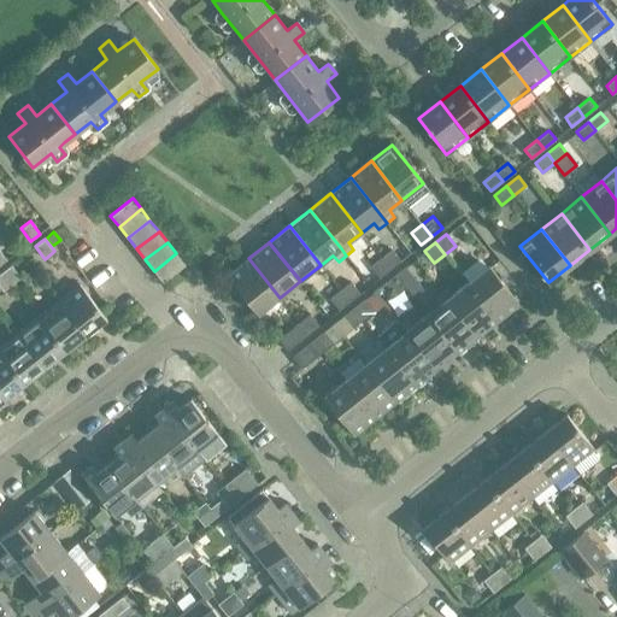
[(381,257),(391,269),(401,260),(392,248),(381,257)]
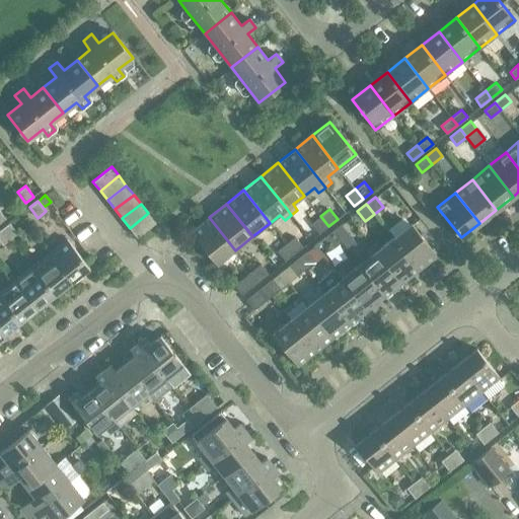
[(148,213),(130,228),(137,237),(155,223),(148,213)]
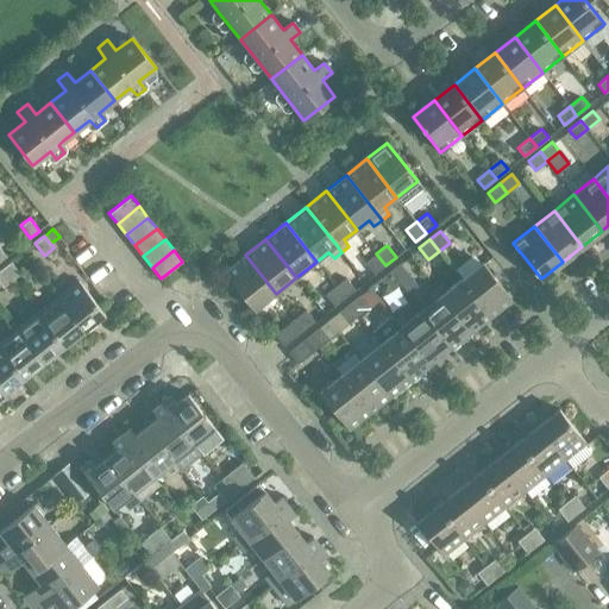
[(385,265),(376,253),(365,262),(375,274),(385,265)]
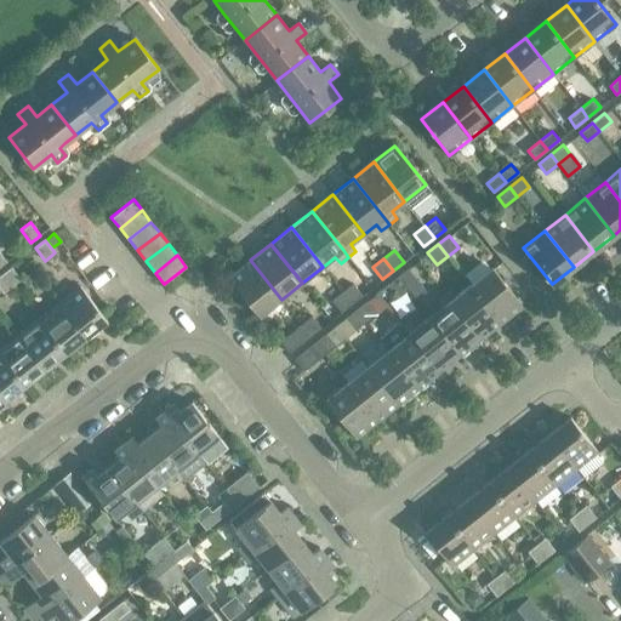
[(281,300),(250,260),(228,277),(260,317),(281,300)]
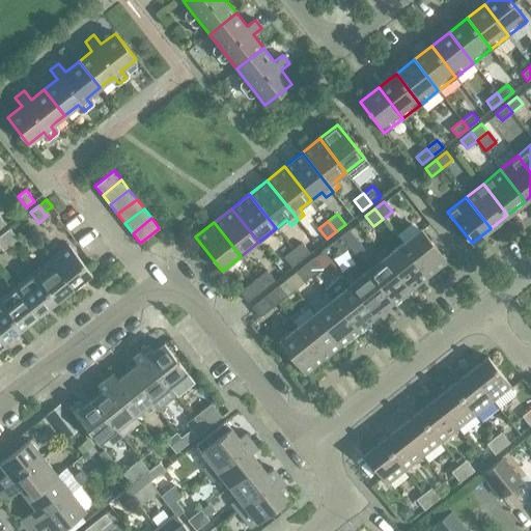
[(2,233),(10,245),(19,239),(9,227),(2,233)]
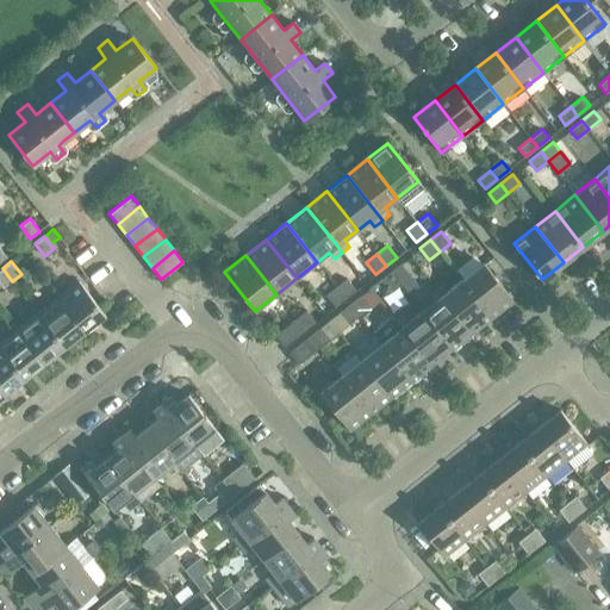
[(461,278),(491,316),(512,299),(481,261),(461,278)]
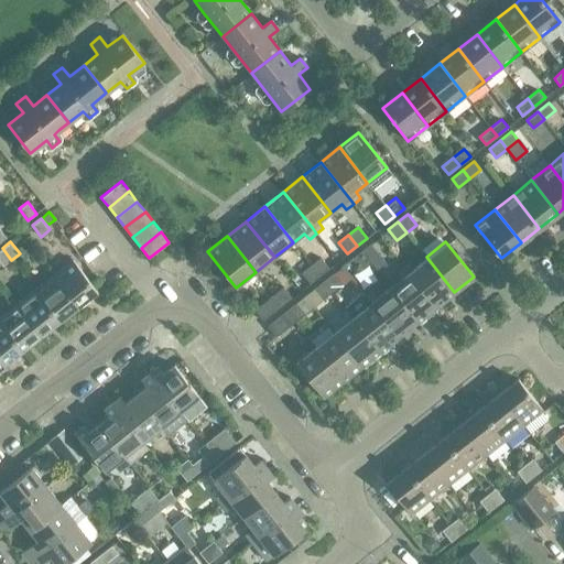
[(360,251),(369,262),(379,255),(370,243),(360,251)]
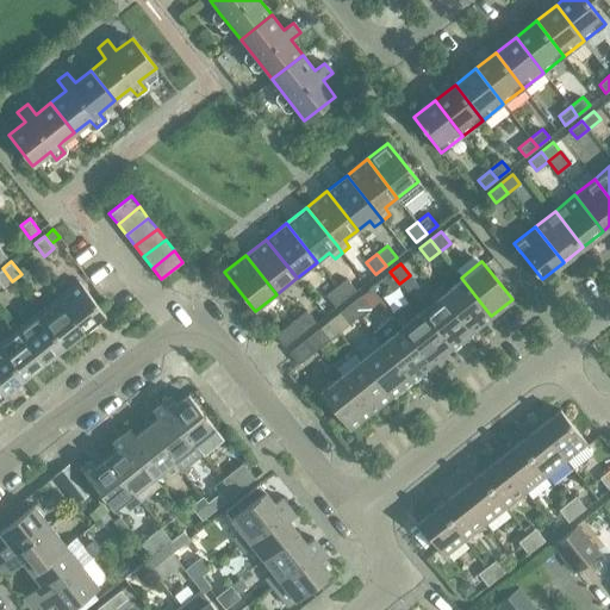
[(12,281),(2,268),(0,269),(0,282),(4,287),(12,281)]
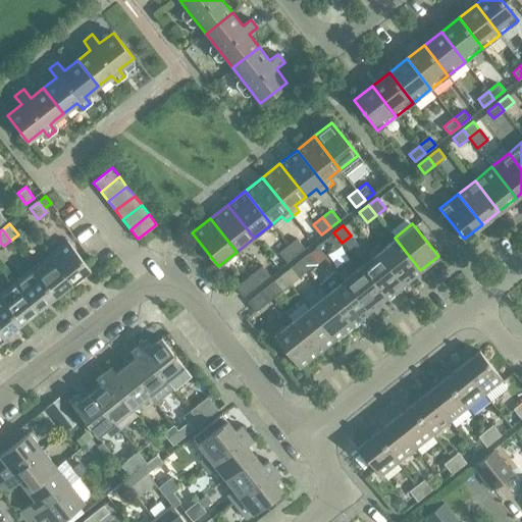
[(333,232),(324,240),(333,250),(342,243),(333,232)]
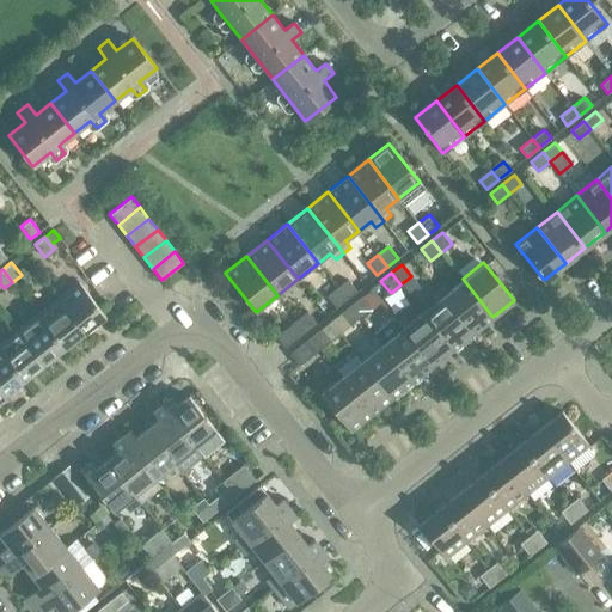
[(337,287),(347,299),(357,291),(348,279),(337,287)]
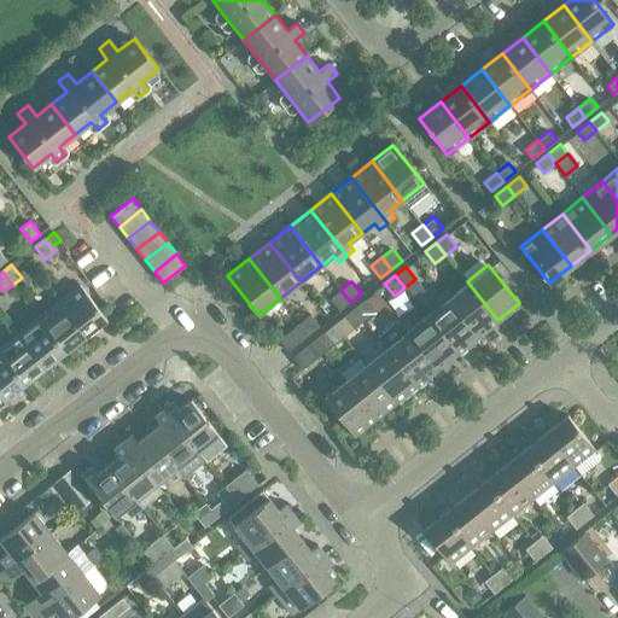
[(441,291),(477,337),(497,320),(467,281),(454,291),(449,285),(441,291)]
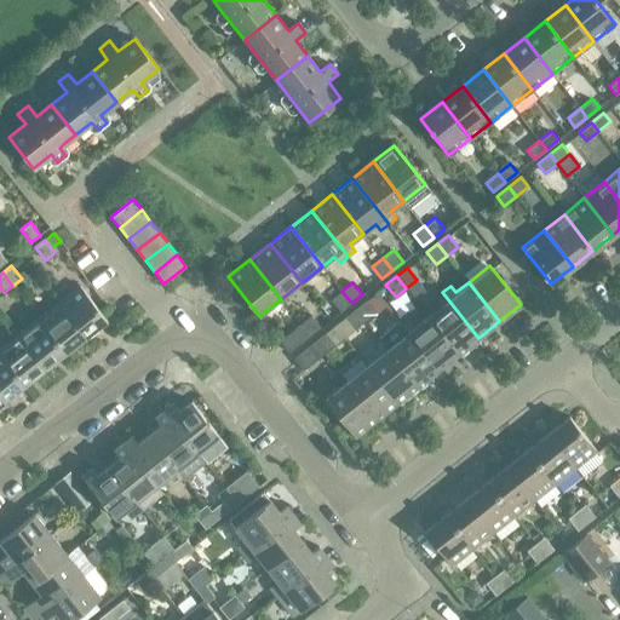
[(85,336),(107,319),(79,283),(58,300),(85,336)]
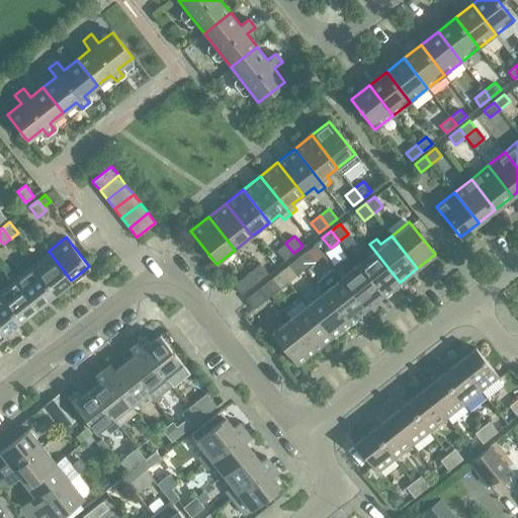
[(293,253),(285,243),(276,250),(284,260),(293,253)]
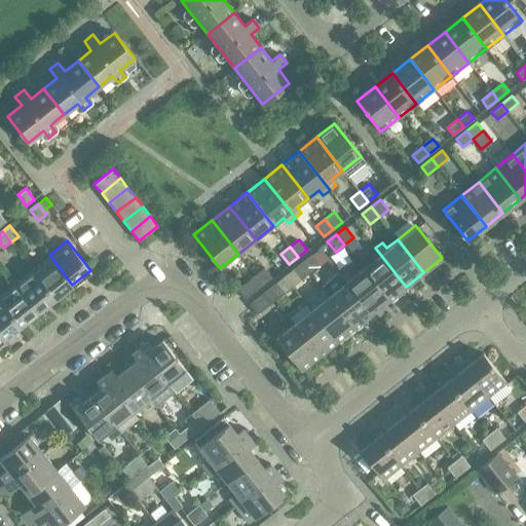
[(363,267),(388,300),(406,287),(375,248),(369,253),(374,258),(363,267)]
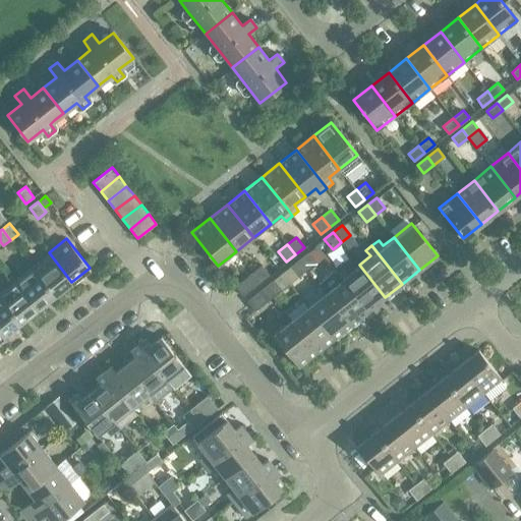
[(54,295),(71,282),(49,252),(32,266),(54,295)]
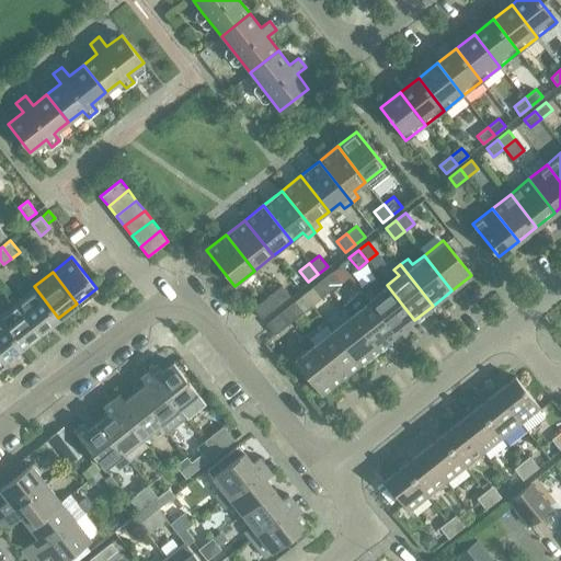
[(321,279),(330,290),(340,283),(331,272),(321,279)]
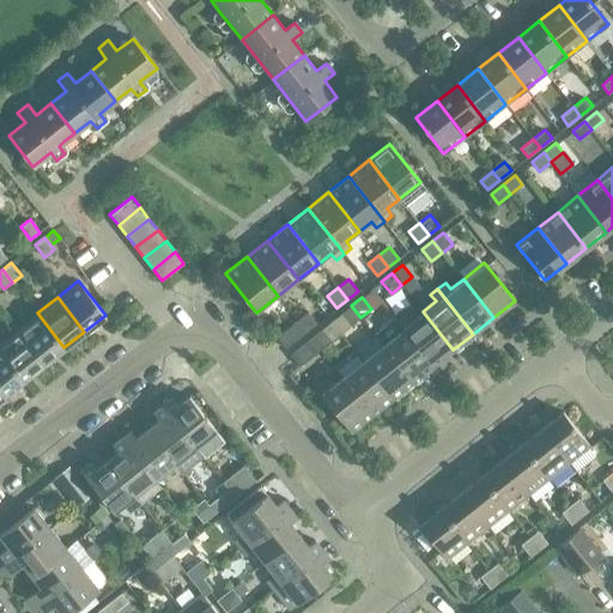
[(360,317),(351,305),(341,313),(351,326),(360,317)]
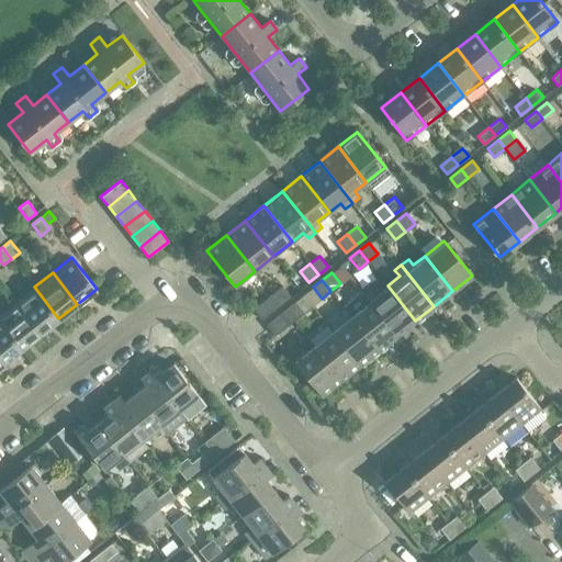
[(272,293),(281,304),(291,296),(282,285),(272,293)]
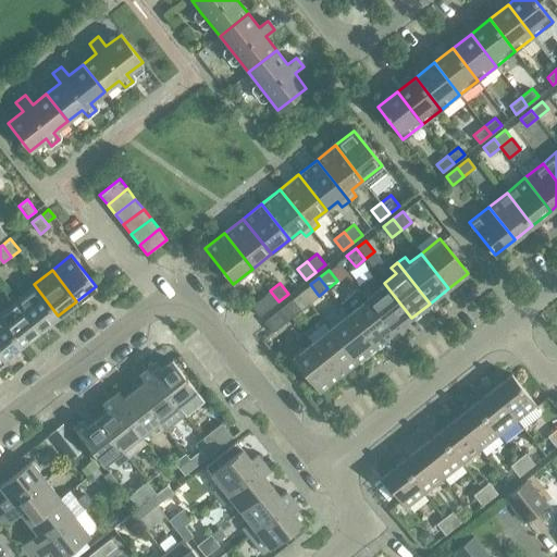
[(360,292),(394,333),(411,318),(384,283),(372,292),(368,286),(360,292)]
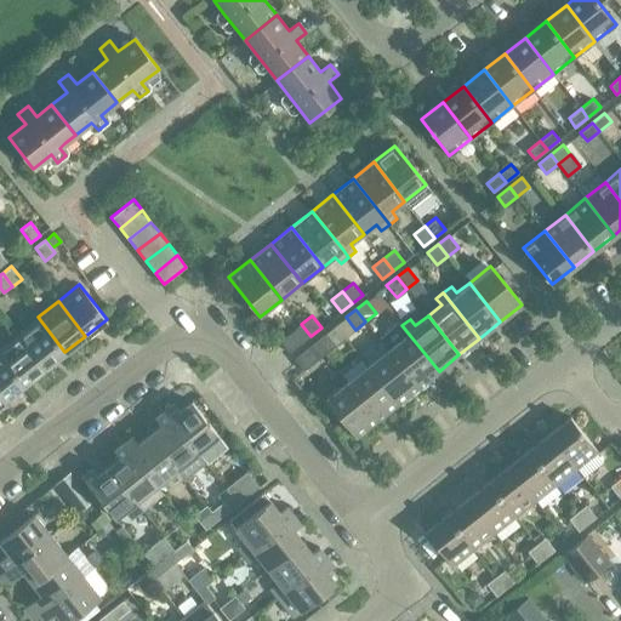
[(45,369),(64,352),(38,317),(17,334),(45,369)]
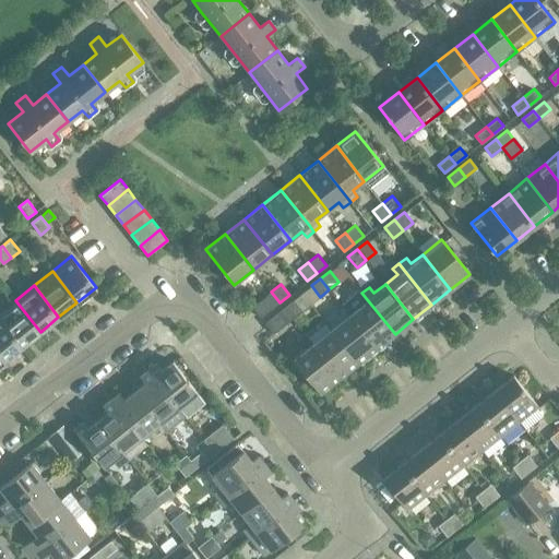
[(252,308),(252,307),(260,318),(280,302),(271,292),(251,307),(252,308)]
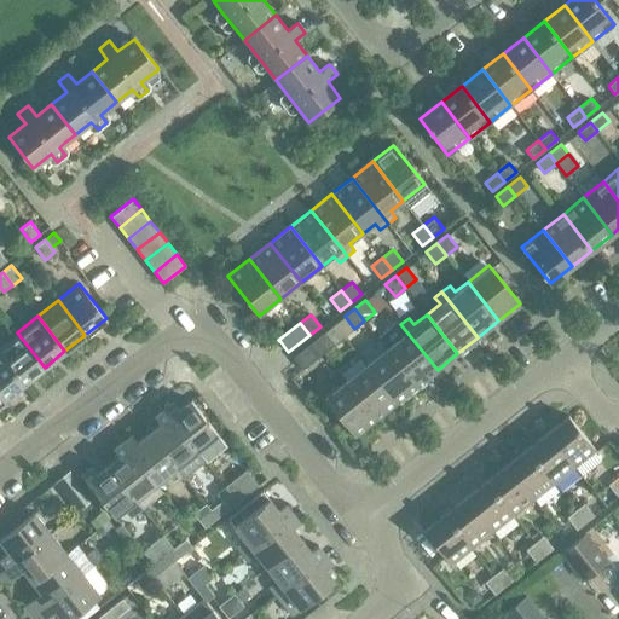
[(417,386),(438,370),(400,324),(393,330),(398,336),(386,347),(417,386)]
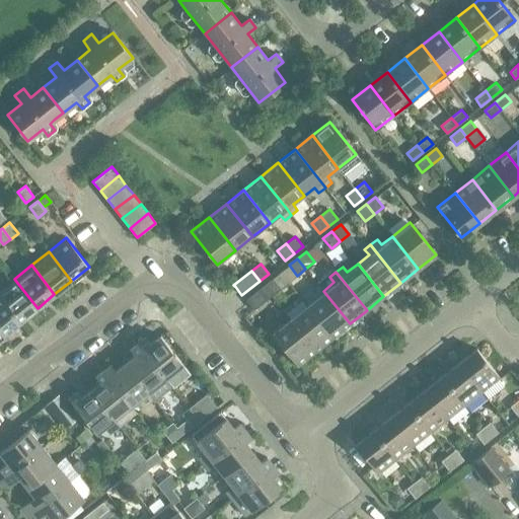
[(264,285),(272,295),(281,288),(273,278),(264,285)]
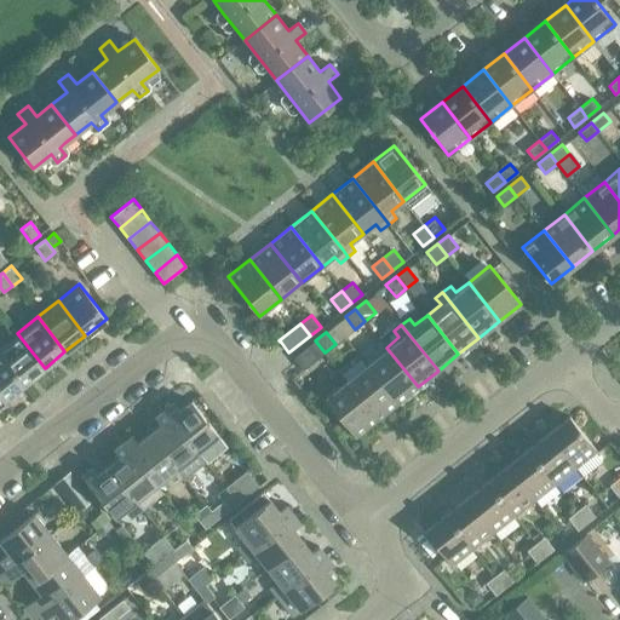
[(0,354),(24,384),(45,368),(17,333),(0,345),(0,354)]
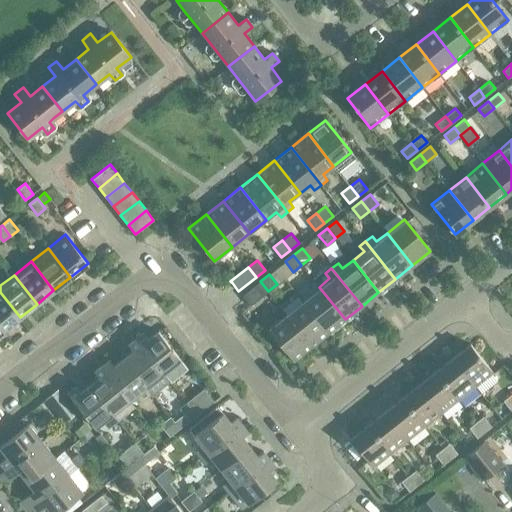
[(242,295),(250,305),(268,291),(260,281),(242,295)]
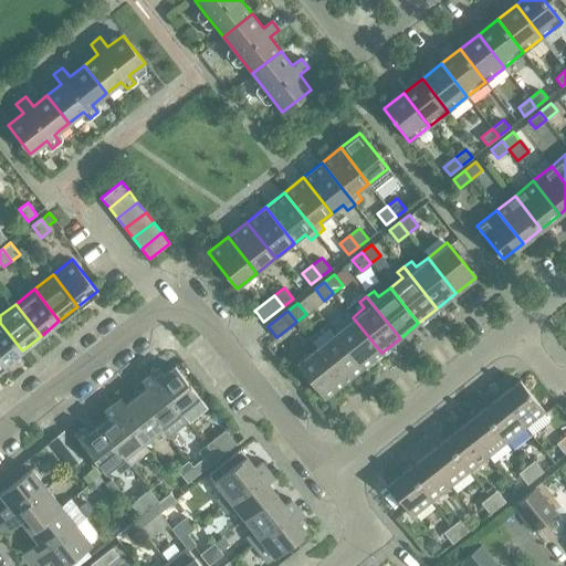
[(334,332),(363,368),(381,353),(353,317),(334,332)]
